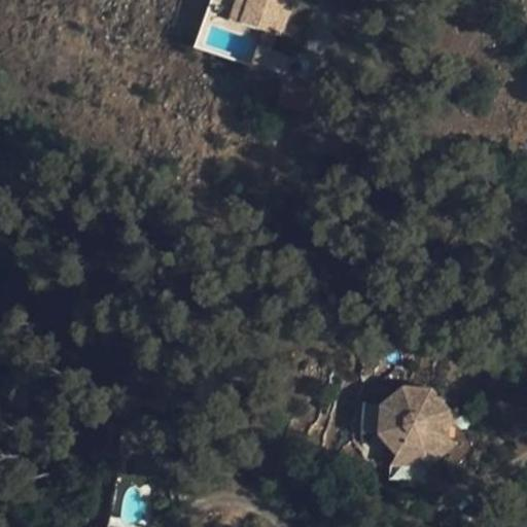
[(231,18),(237,0),(211,0),(208,9),(231,18)]
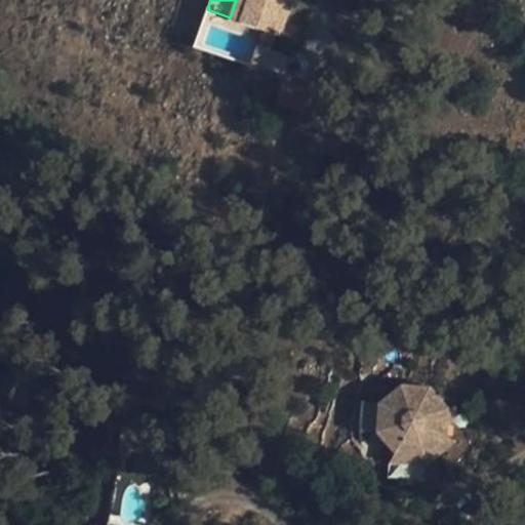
[(248,0),(236,0),(230,17),(241,22),(248,0)]
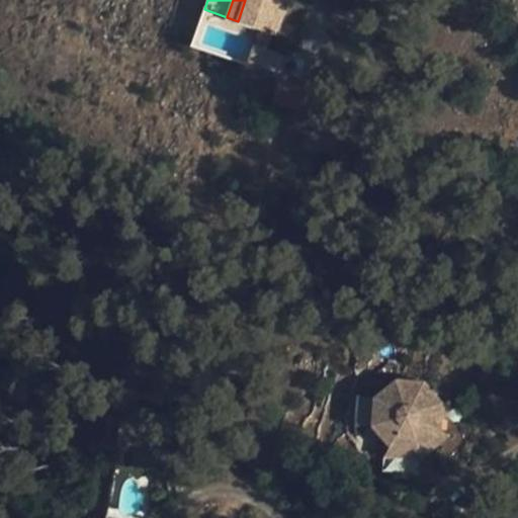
[(286,5),(287,0),(245,0),(238,21),(262,30),(256,46),(250,63),(276,72),(281,54),(267,50),(273,34),(276,35),(286,5)]
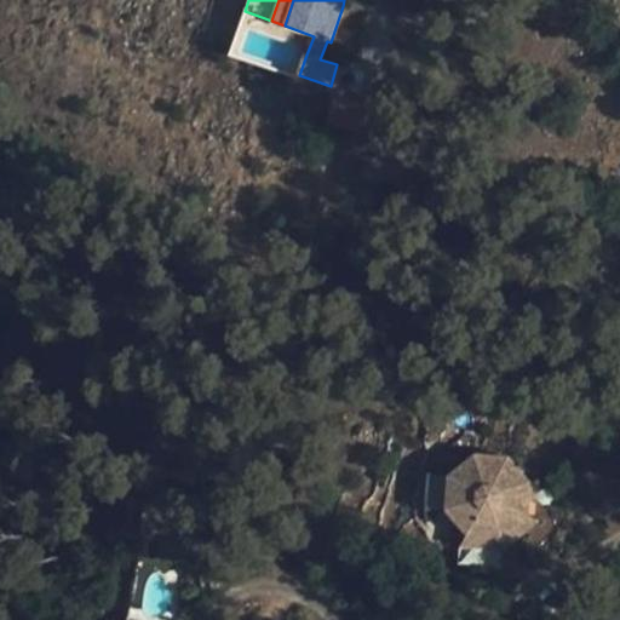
[(271,21),(245,11),(240,26),(250,29),(267,35),(271,21)]
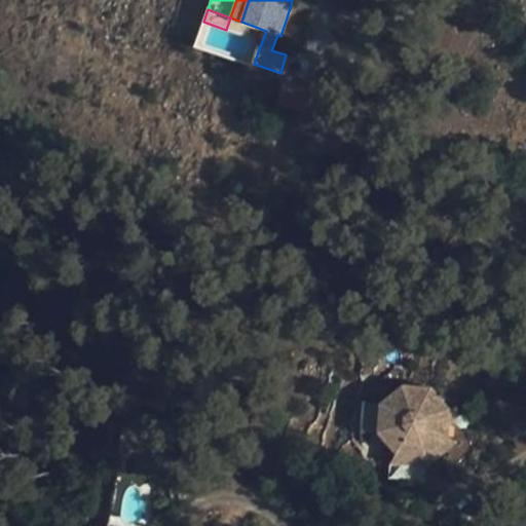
[(236,34),(241,22),(230,17),(226,30),(236,34)]
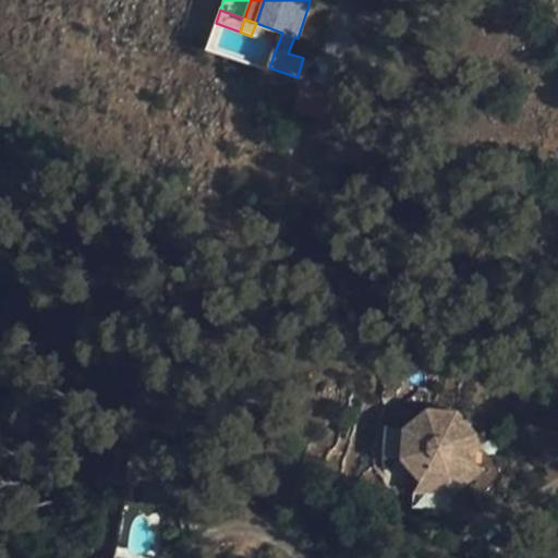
[(217,47),(225,26),(216,23),(208,44),(217,47)]
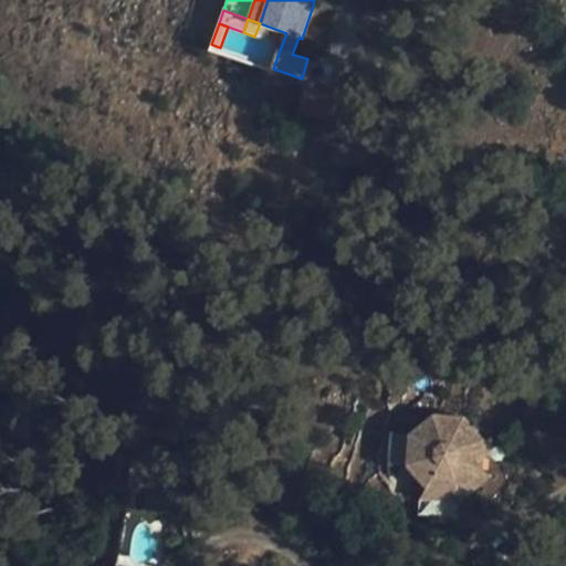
[(303,92),(337,102),(341,90),(307,80),(303,92)]
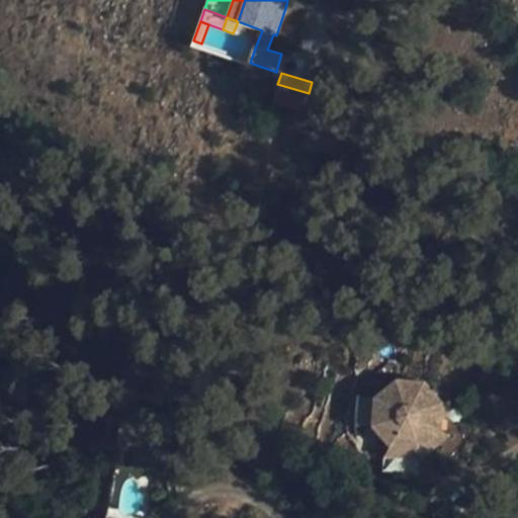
[(301,112),(309,93),(277,84),(272,103),(301,112)]
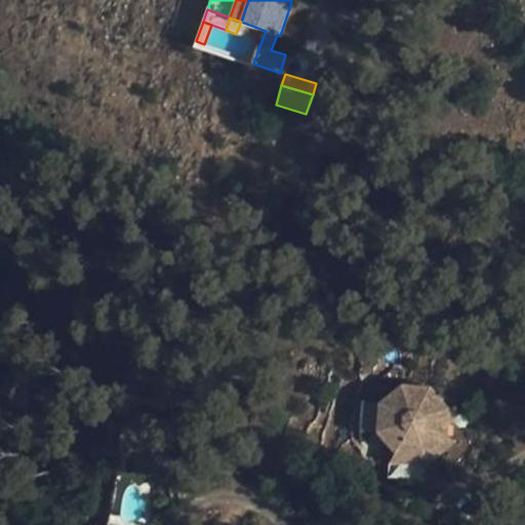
[(477,318),(469,311),(460,321),(469,327),(477,318)]
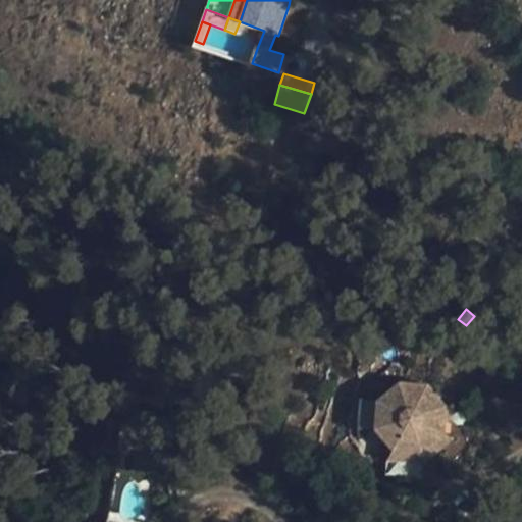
[(446,421),(446,405),(428,384),(401,382),(378,401),(376,428),(395,450),(422,453),(445,433),(439,430),(440,421),(446,421)]
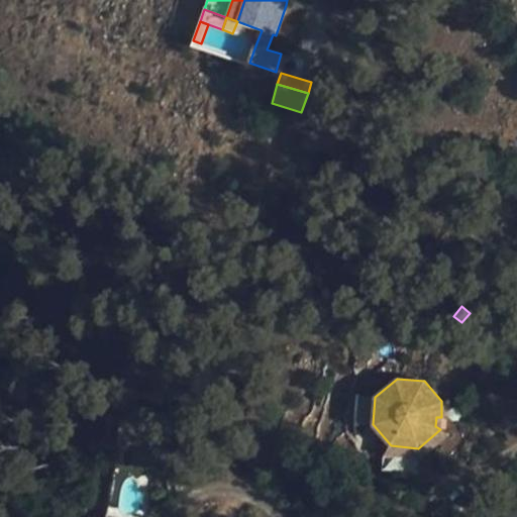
[(356,399),(354,424),(368,425),(370,400),(356,399)]
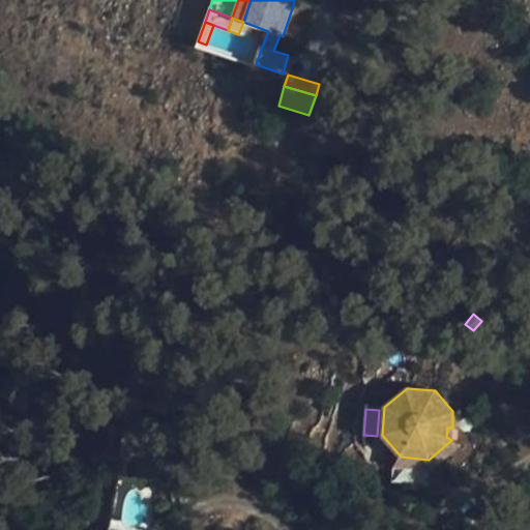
[(460,445),(451,440),(429,460),(432,469),(460,445)]
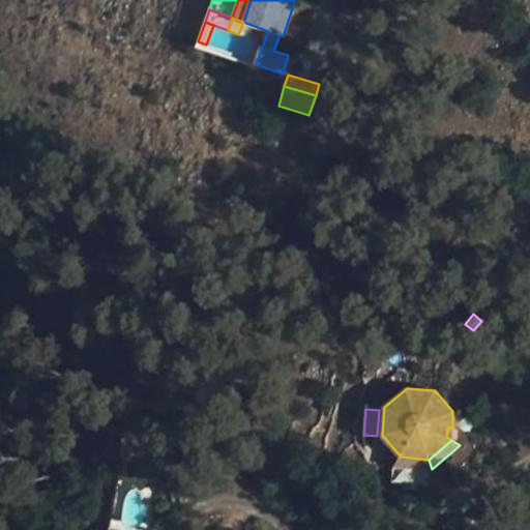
[(429,460),(401,457),(394,466),(432,469),(429,460)]
